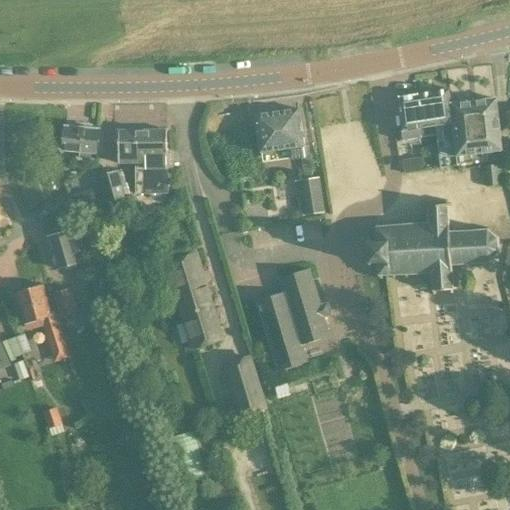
[(414,93),(419,139),(420,139),(418,127),(435,125),(438,166),(455,164),(454,155),(450,102),(448,87),(414,93)]
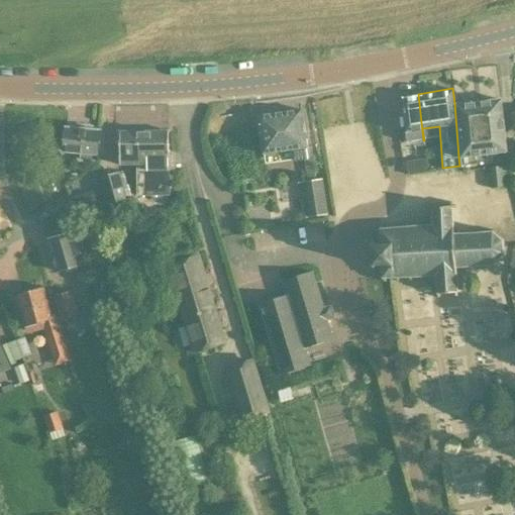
[(406,142),(423,140),(418,94),(400,97),(406,142)]
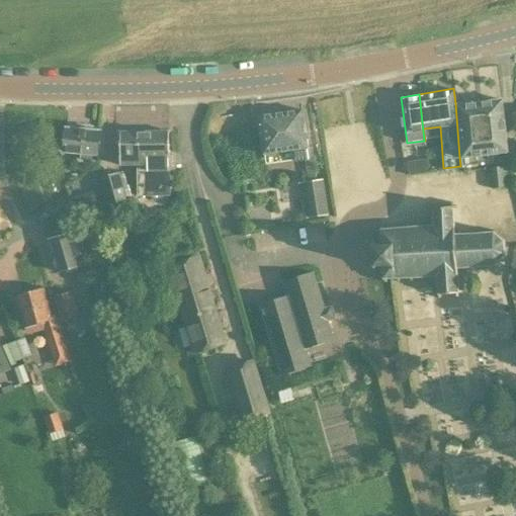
[(455,103),(459,157),(508,151),(501,98),(455,103)]
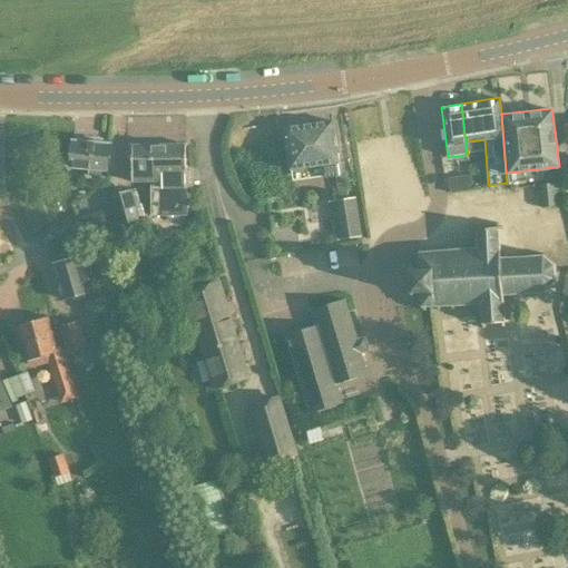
[(324,176),(338,174),(336,162),(331,119),(282,126),(289,168),(322,164),(324,176)]
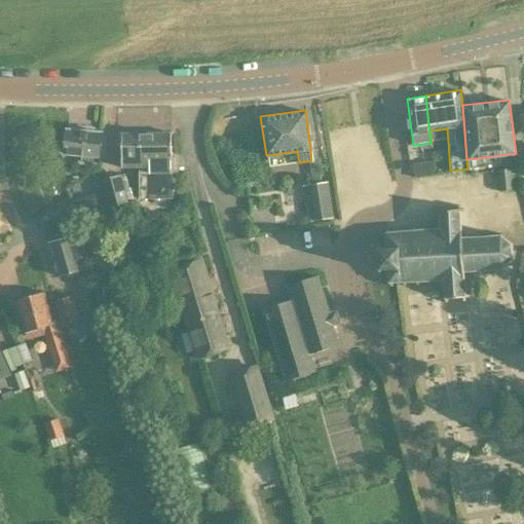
[(99,156),(101,131),(66,127),(63,153),(99,156)]
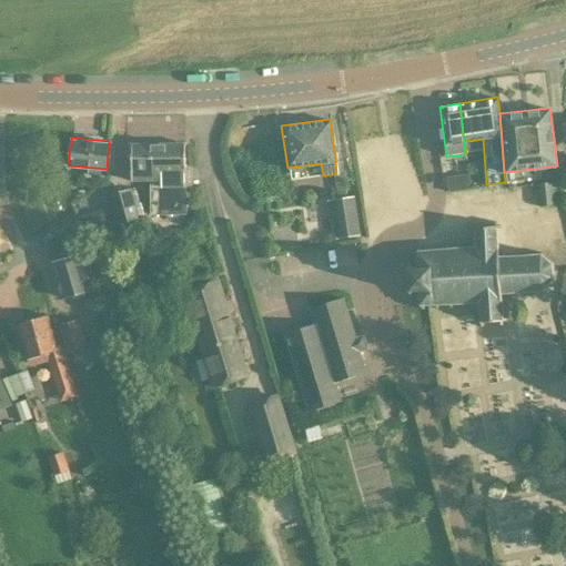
[(183,143),(130,143),(130,170),(130,180),(150,180),(150,188),(150,211),(183,211),(184,188),(183,188),(183,143)]
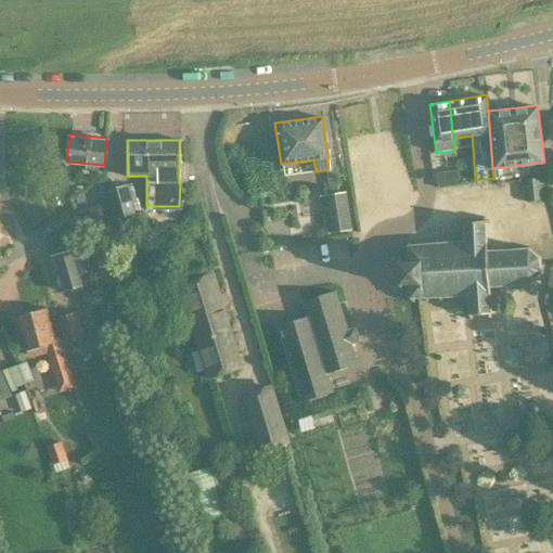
[(525,201),(541,200),(539,176),(523,178),(525,201)]
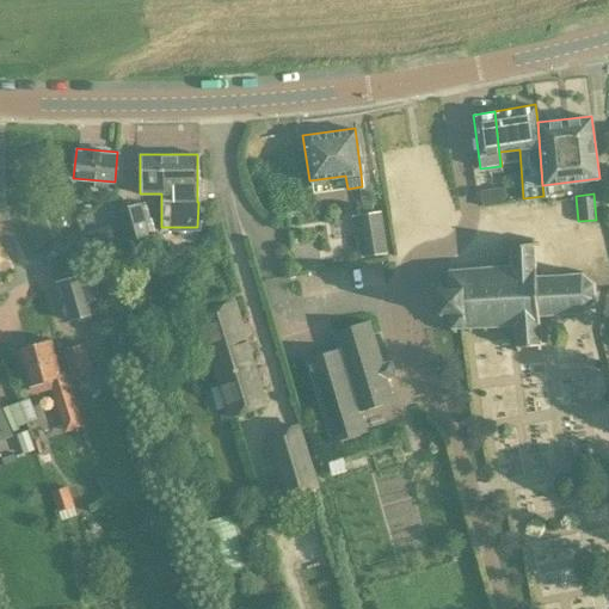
[(123,243),(149,235),(139,201),(114,208),(123,243)]
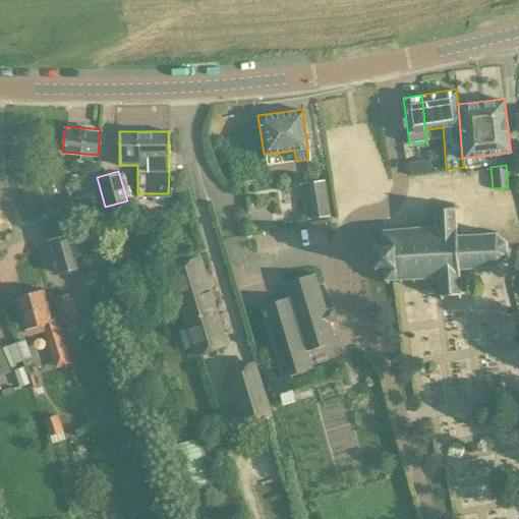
[(304,183),(309,217),(327,215),(323,180),(304,183)]
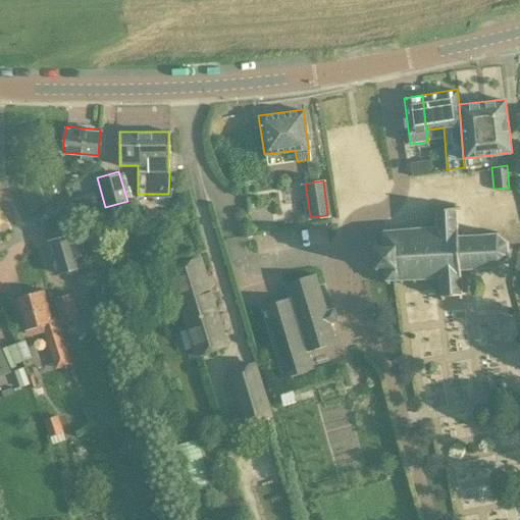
[(499,265),(507,256),(506,241),(497,232),(457,234),(456,206),(433,207),(434,226),(382,228),(383,247),(375,248),(376,266),(384,266),(384,279),(437,276),(438,294),(461,293),(460,267),(499,265)]
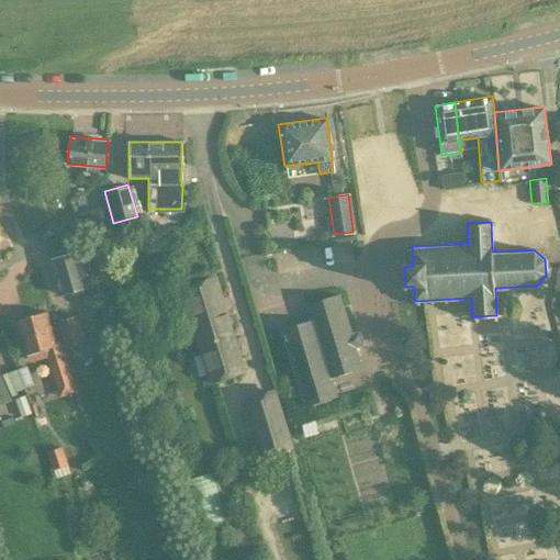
[(85,250),(53,259),(58,280),(56,282),(58,289),(60,290),(62,293),(86,287),(86,286),(93,283),(85,250)]
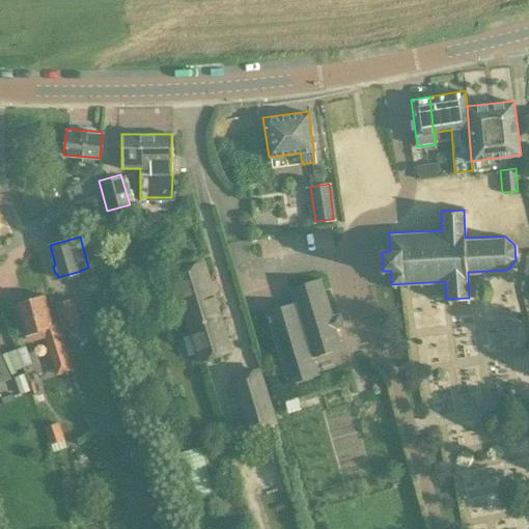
[(200,358),(228,350),(201,262),(173,272),(200,358)]
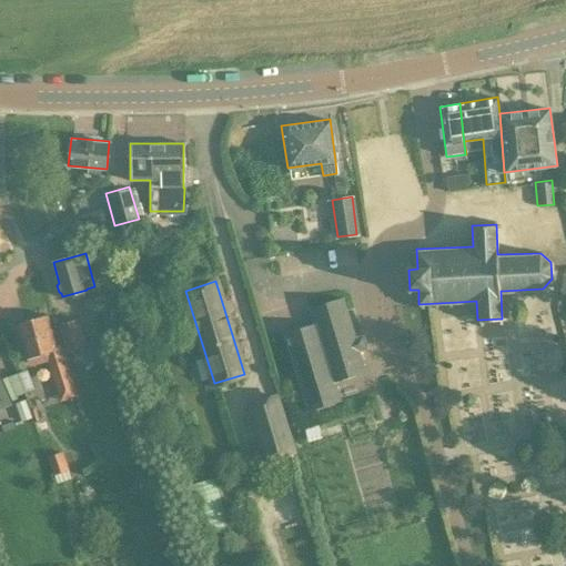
[(333,381),(364,371),(351,331),(341,297),(309,306),(314,322),(283,332),(307,410),(339,400),(333,381)]
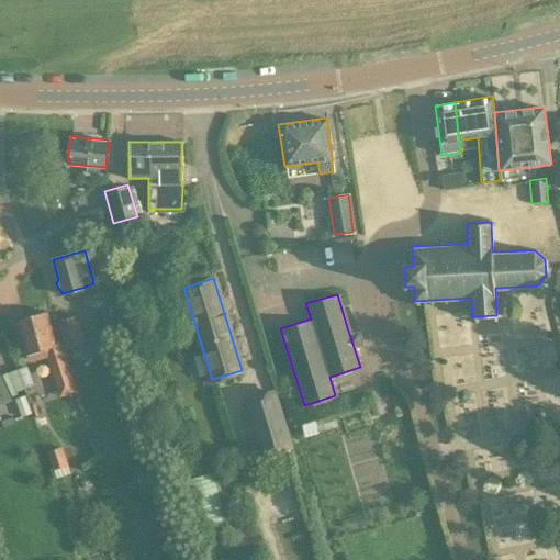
[(45,311),(15,320),(26,353),(31,351),(33,360),(46,356),(55,384),(70,380),(58,339),(54,340),(45,311)]
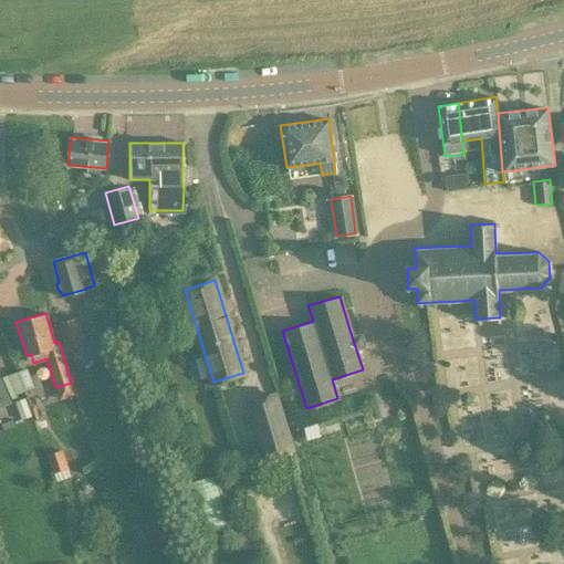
[(84,344),(75,316),(55,323),(65,351),(84,344)]
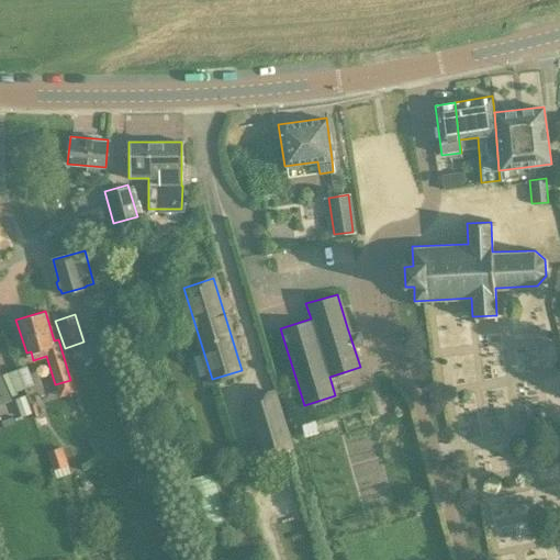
[(0,402),(9,399),(0,379),(0,402)]
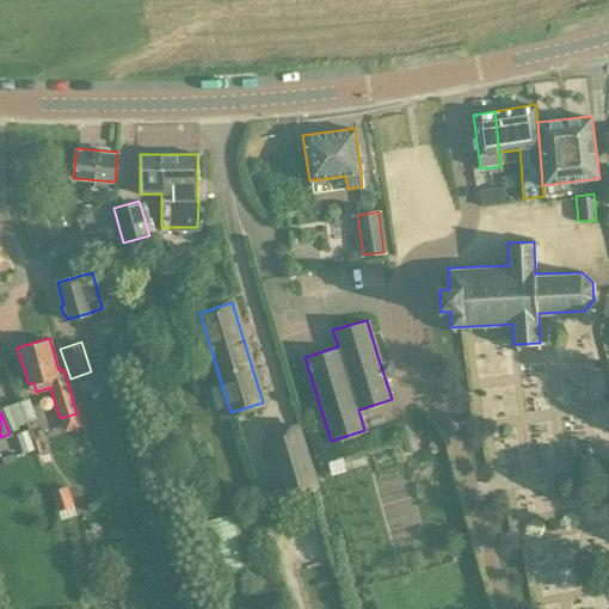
[(287,494),(313,486),(295,425),(269,434),(287,494)]
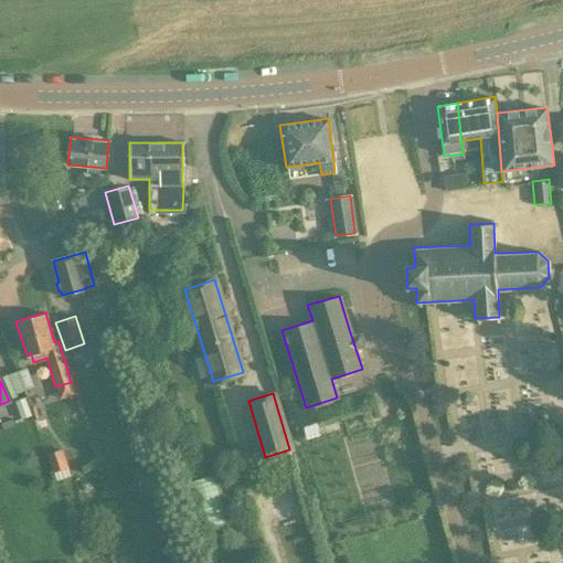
[(318,434),(315,422),(301,426),(305,437),(318,434)]
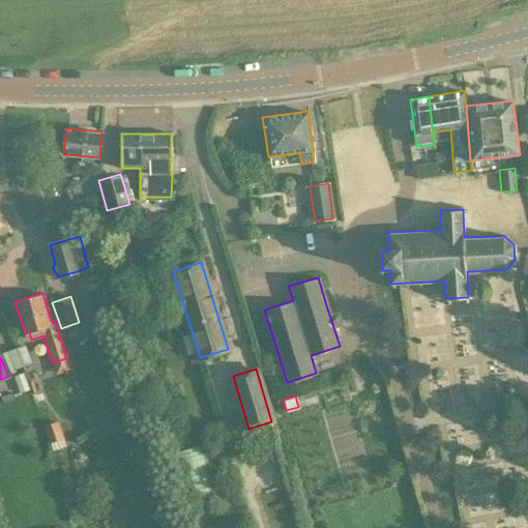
[(42,426),(46,437),(48,442),(49,442),(61,438),(63,437),(57,420),(56,420),(42,426)]
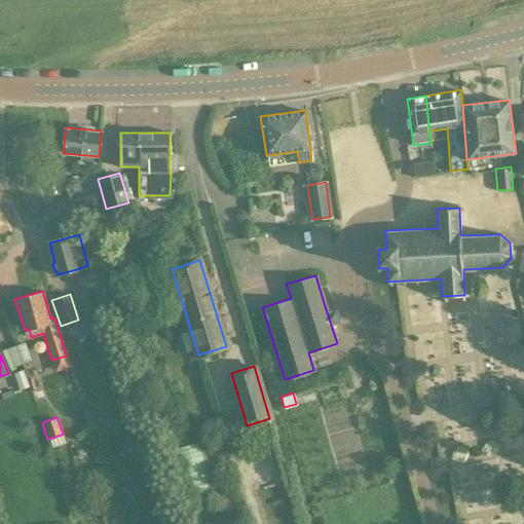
[(119,443),(121,451),(131,449),(128,441),(119,443)]
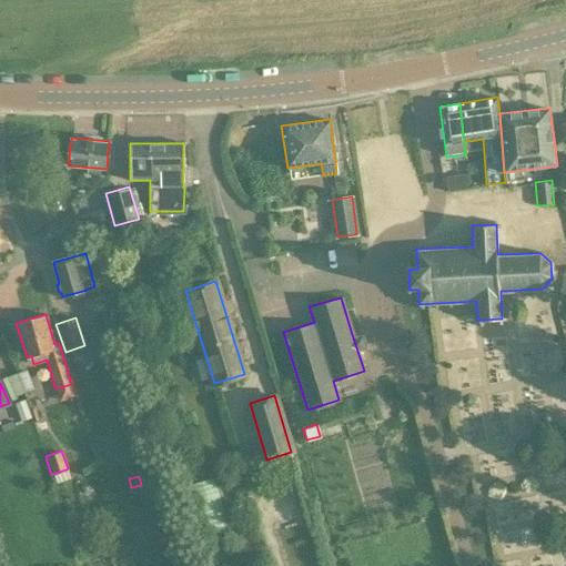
[(388,517),(391,525),(391,528),(405,525),(404,523),(402,515),(388,517)]
